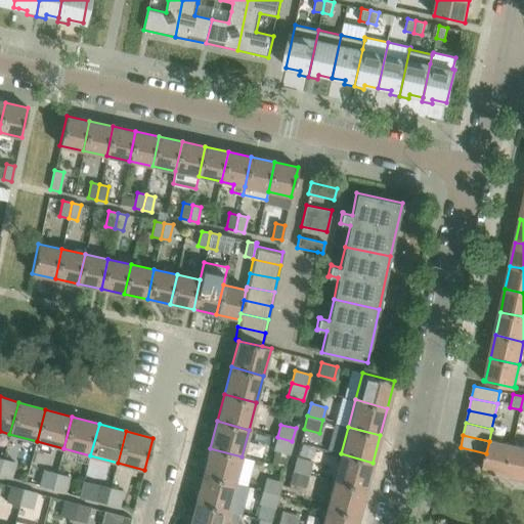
[(289,453),(292,441),(277,437),(273,449),(289,453)]
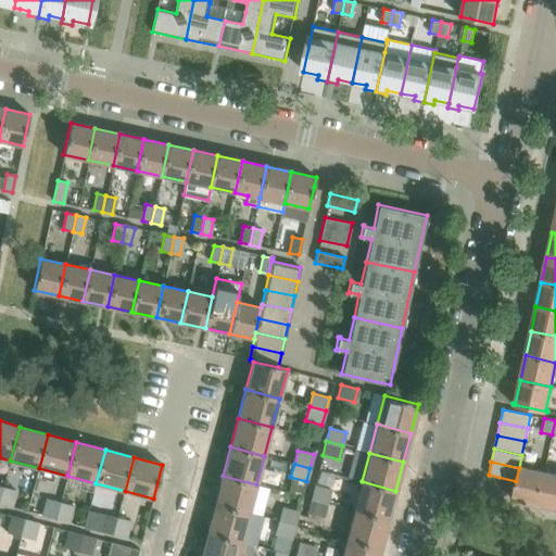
[(516,481),(512,500),(513,500),(514,497),(536,503),(544,471),(519,467),(519,468),(516,481)]
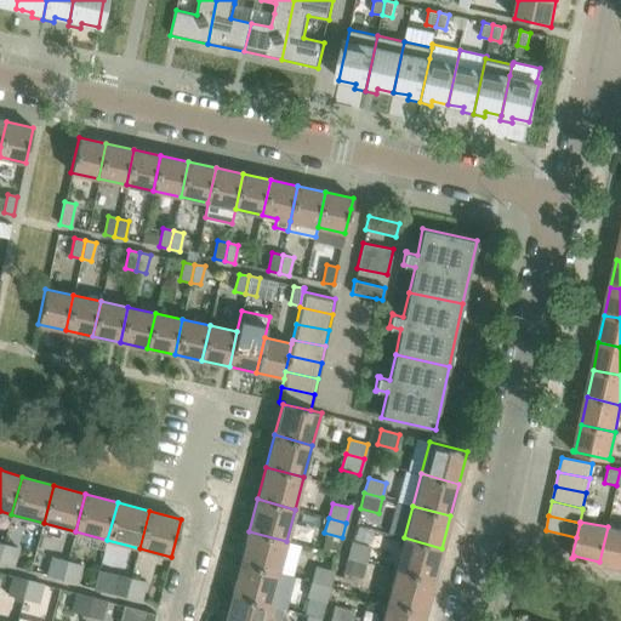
[(620,529),(608,527),(599,562),(620,565),(620,529)]
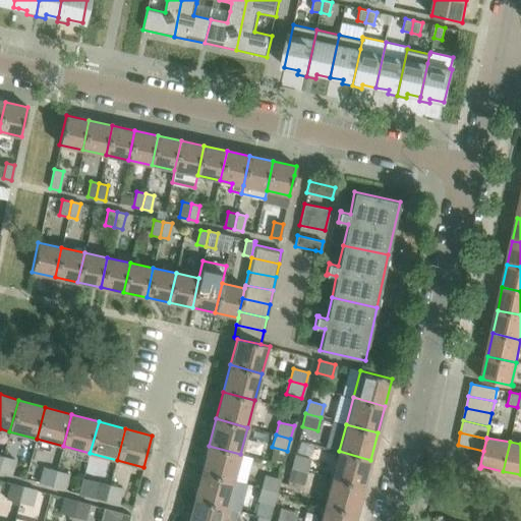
[(209,446),(201,472),(233,480),(240,454),(209,446)]
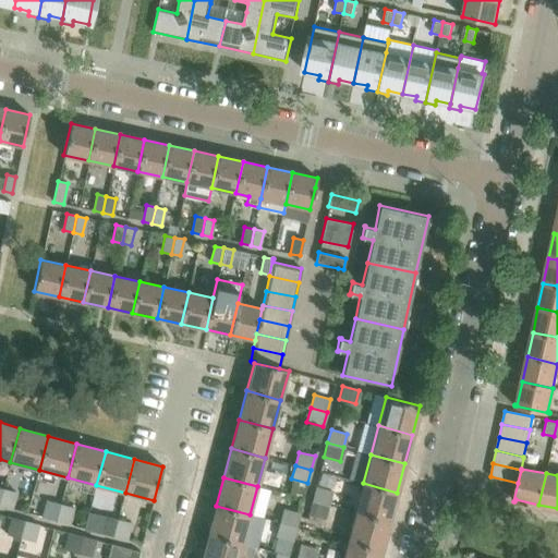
[(355,512),(389,521),(397,493),(363,483),(355,512)]
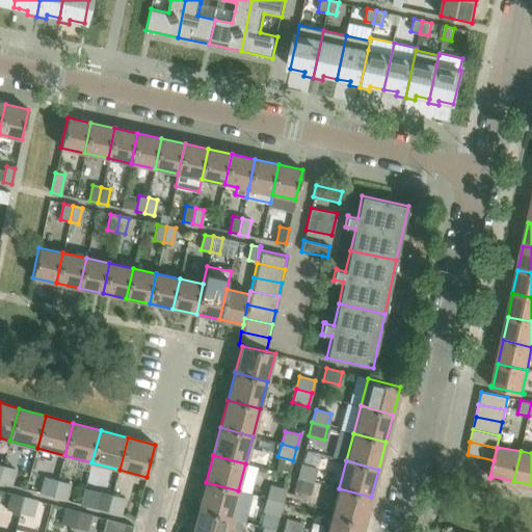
[(301,464),(297,477),(313,481),(316,468),(301,464)]
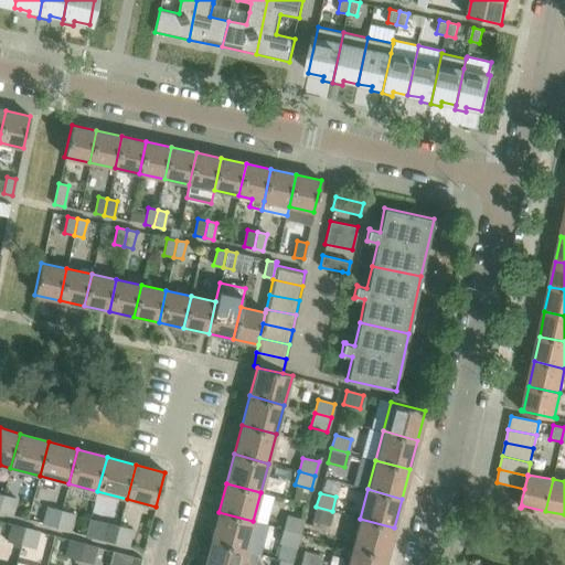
[(17,499),(3,496),(0,505),(0,511),(12,515),(17,499)]
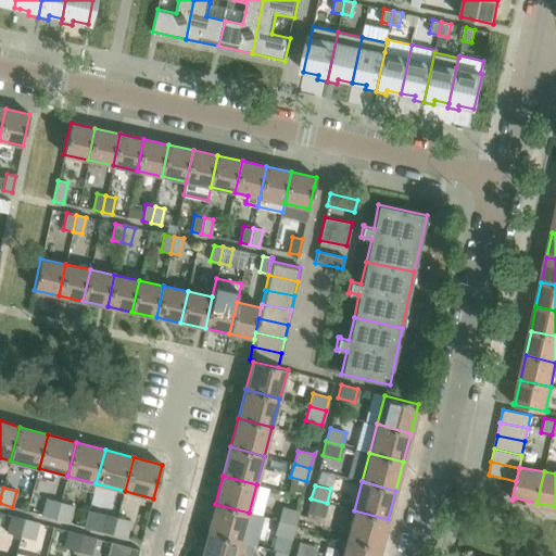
[(42,515),(55,518),(60,503),(47,498),(42,515)]
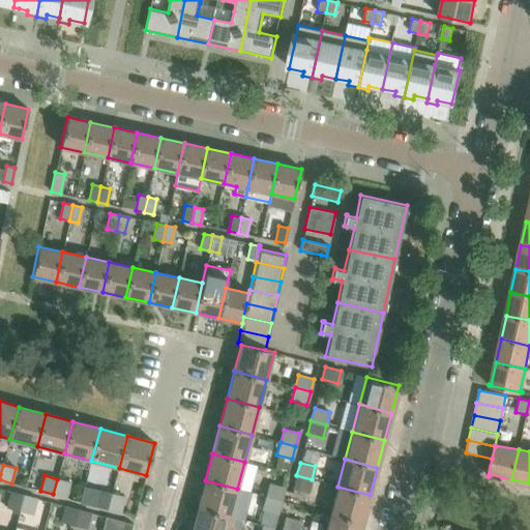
[(308,492),(312,479),(296,475),(293,488),(308,492)]
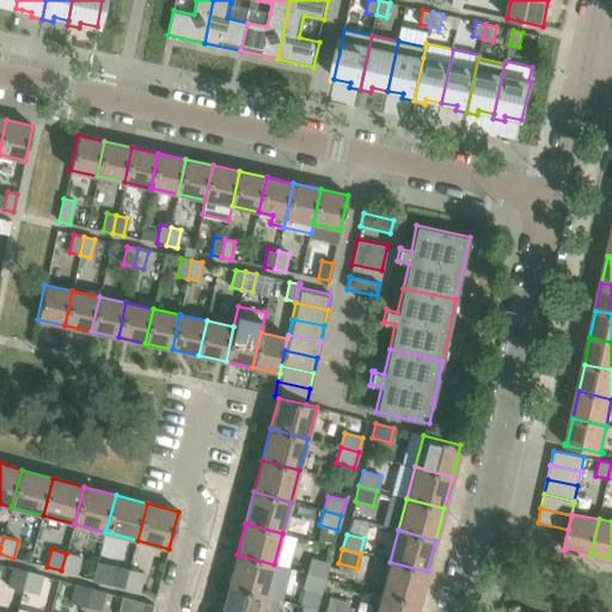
[(81,557),(66,554),(61,570),(77,575),(81,557)]
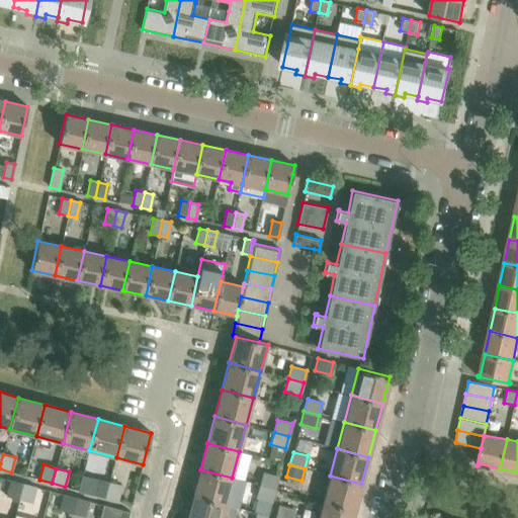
[(225,505),(232,478),(200,469),(193,496),(225,505)]
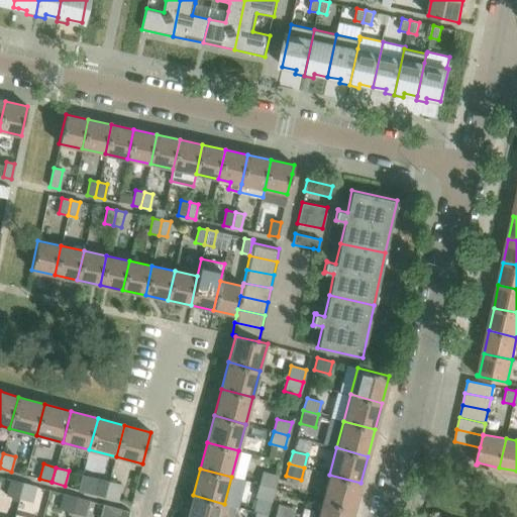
[(263,472),(260,485),(274,489),(278,476),(263,472)]
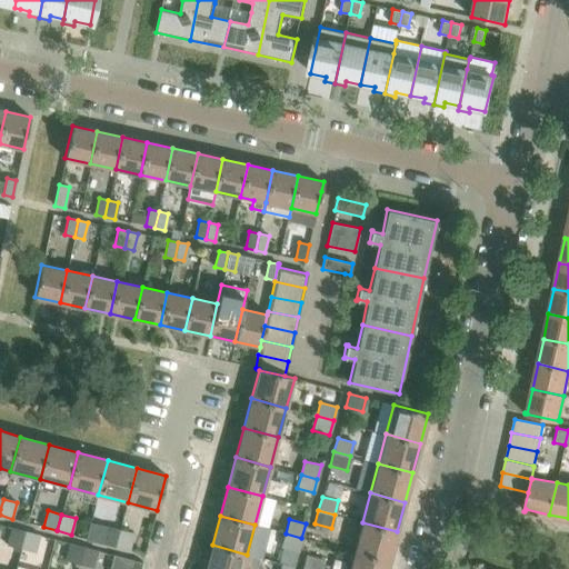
[(389,560),(397,531),(362,522),(355,551),(389,560)]
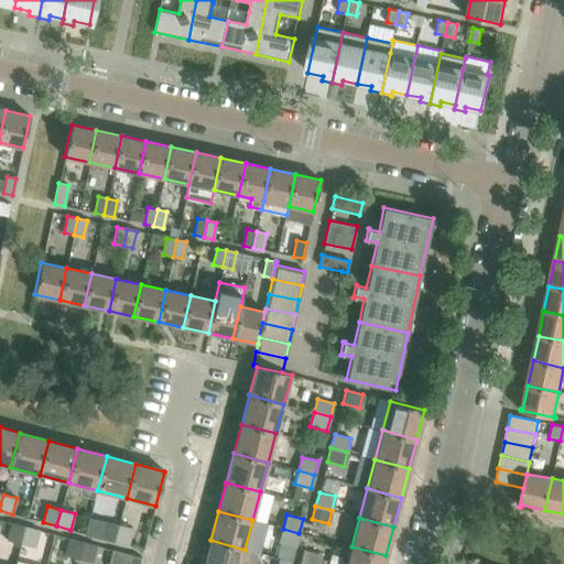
[(105,521),(101,538),(115,542),(119,525),(105,521)]
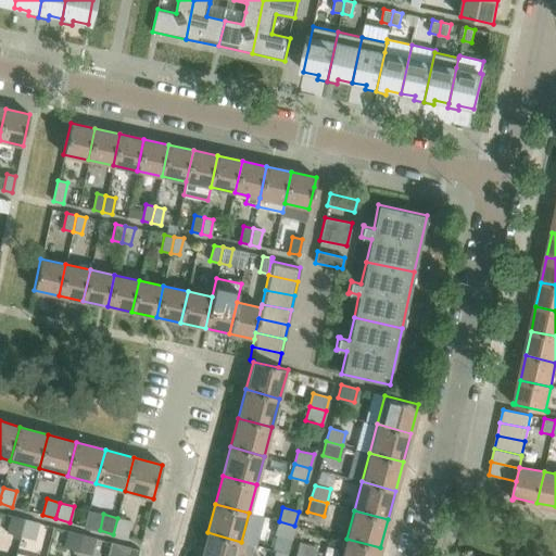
[(8,532),(21,535),(25,519),(12,516),(8,532)]
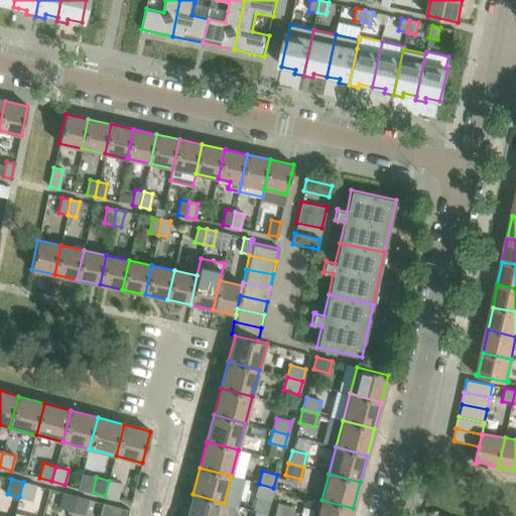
[(117,499),(121,484),(109,481),(105,496),(117,499)]
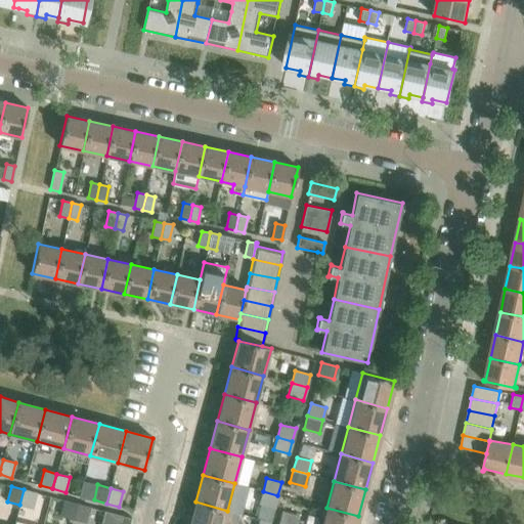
[(37,493),(24,489),(19,505),(33,508),(37,493)]
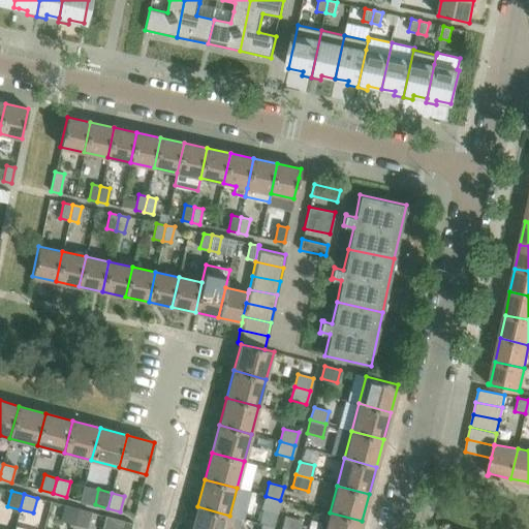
[(277,512),(280,500),(266,496),(261,508),(277,512)]
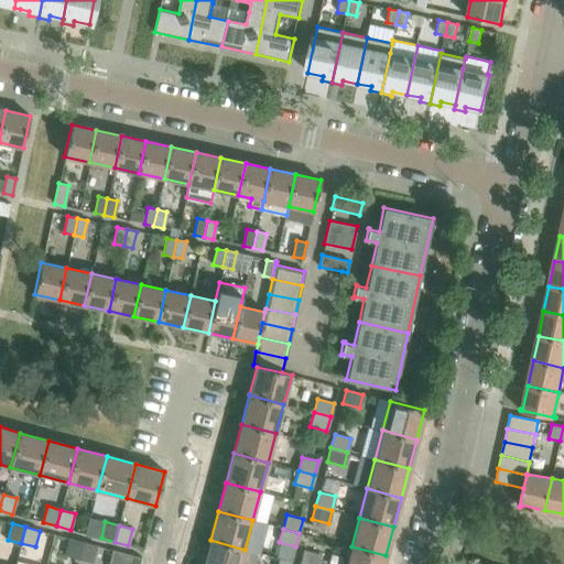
[(65,555),(79,559),(84,542),(69,539),(65,555)]
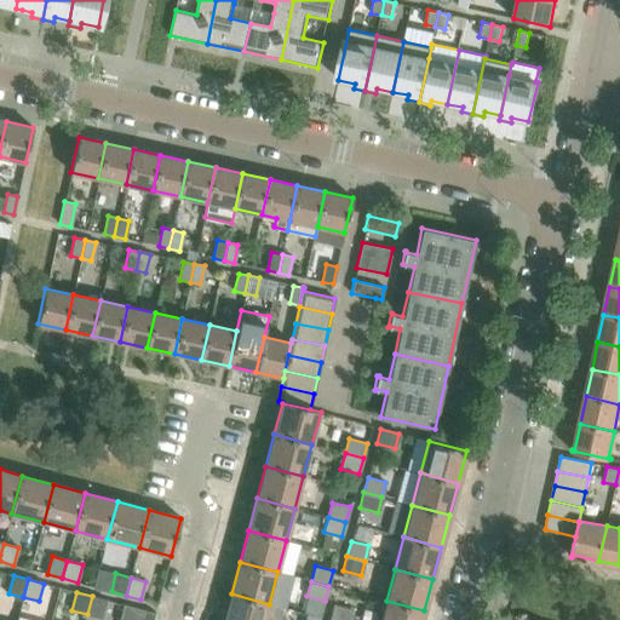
[(231,593),(224,619),(280,619),(283,608),(269,604),(231,593)]
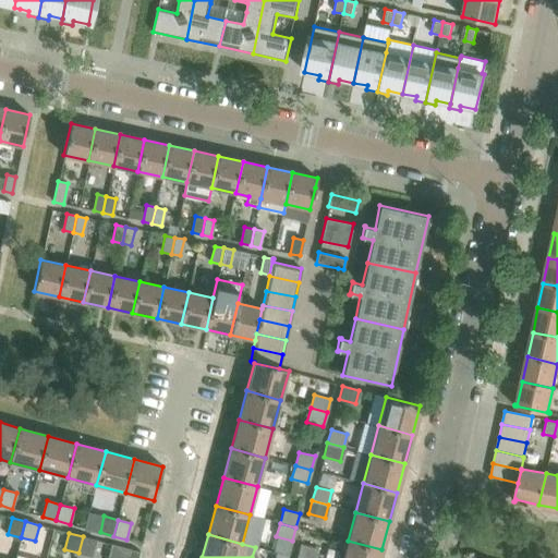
[(96,541),(83,536),(79,553),(92,556),(96,541)]
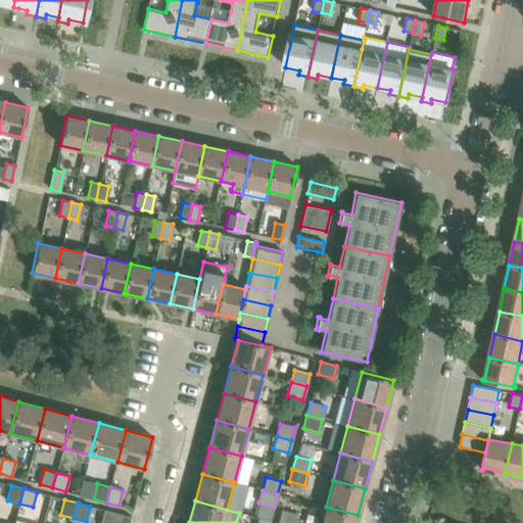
[(321,522),(355,522),(358,515),(326,507),(321,522)]
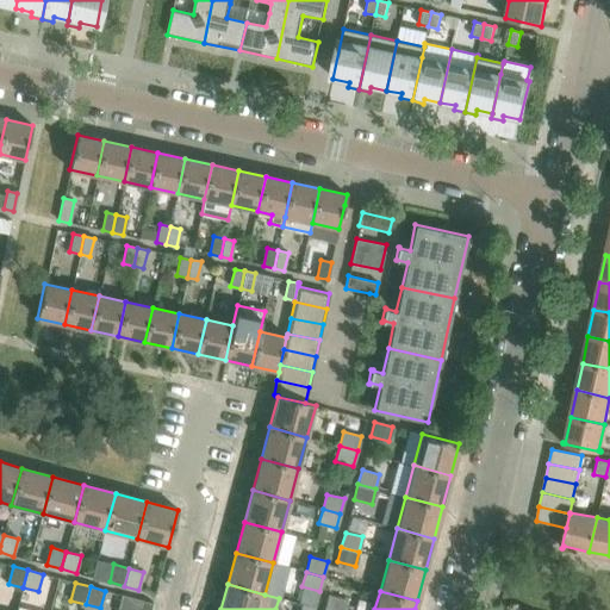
[(150,609),(153,603),(122,595),(117,609),(150,609)]
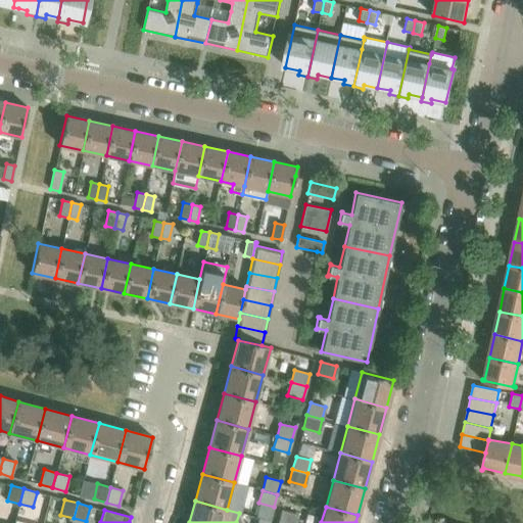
[(282,511),(278,522),(294,522),(296,515),(282,511)]
